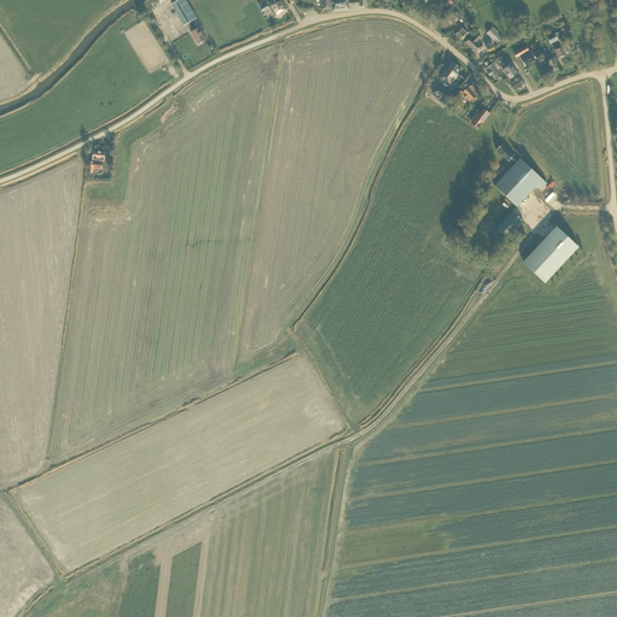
[(178,0),(171,5),(184,25),(192,21),(197,18),(184,0),(178,0)]
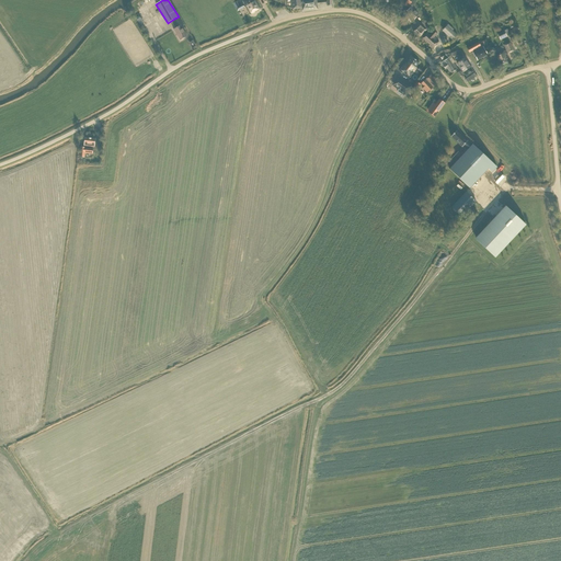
[(244,0),(242,1),(250,14),(260,8),(255,0),(244,0)]
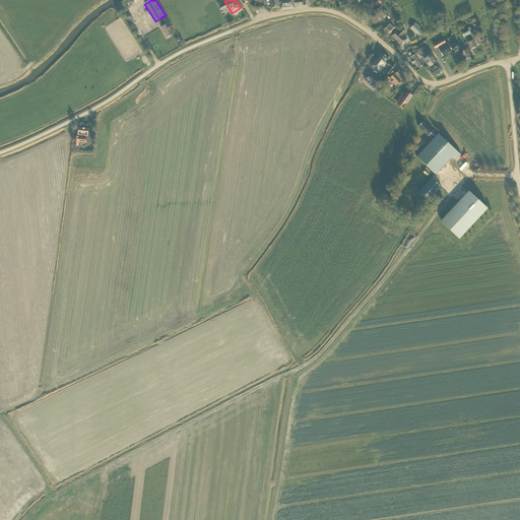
[(280,7),(280,11),(295,9),(293,0),(270,0),(271,8),(280,7)]
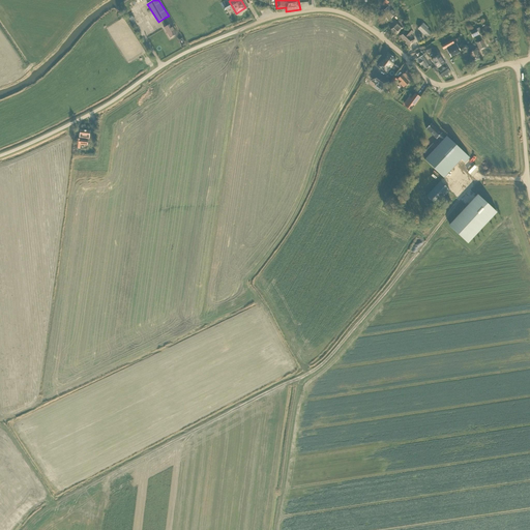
[(384,10),(391,19),(396,15),(389,6),(384,10)]
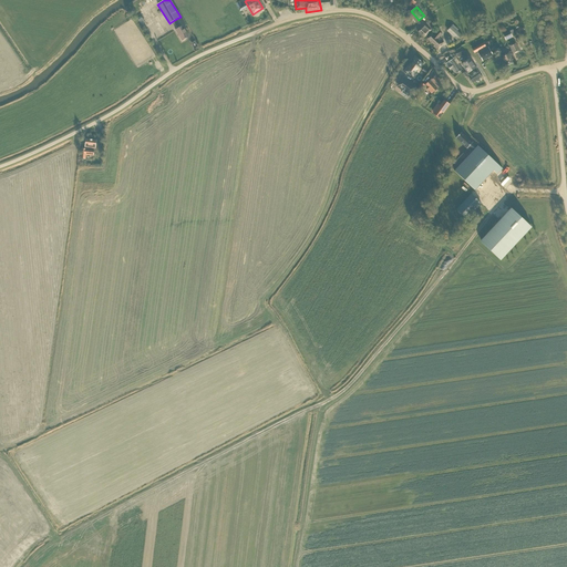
[(176,30),(183,41),(189,37),(185,29),(186,28),(181,17),(176,19),(181,27),(176,30)]
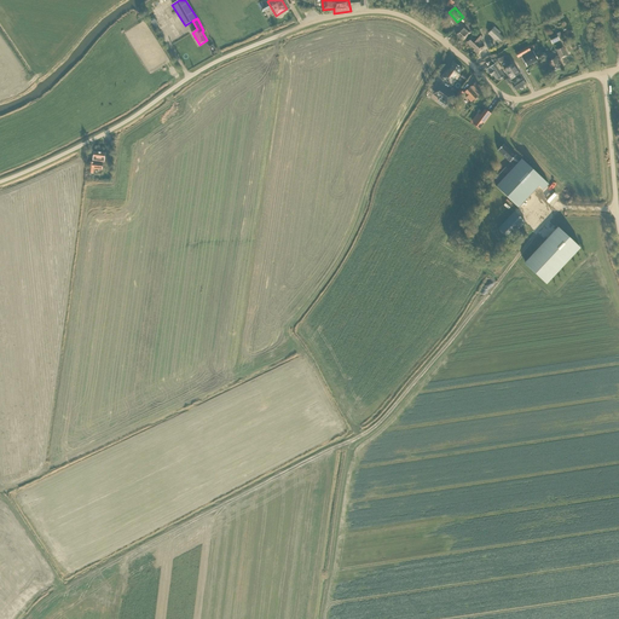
[(472,32),(466,25),(462,30),(461,29),(456,35),(463,41),(468,36),(472,32)]
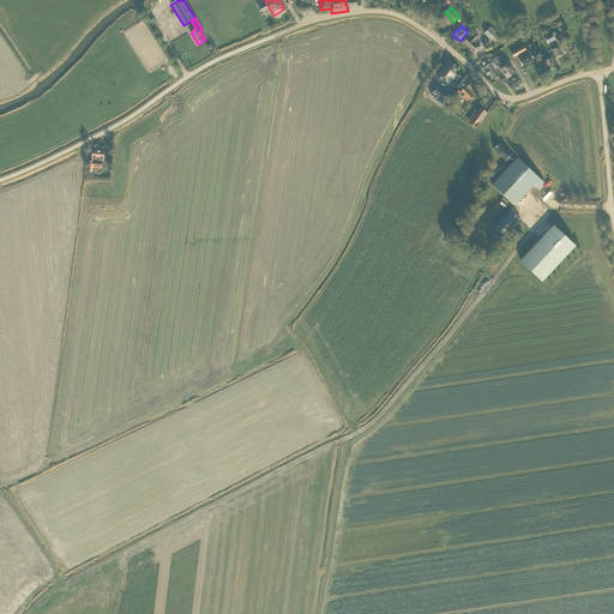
[(485,34),(495,44),(501,38),(495,34),(497,32),(491,26),(485,34)]
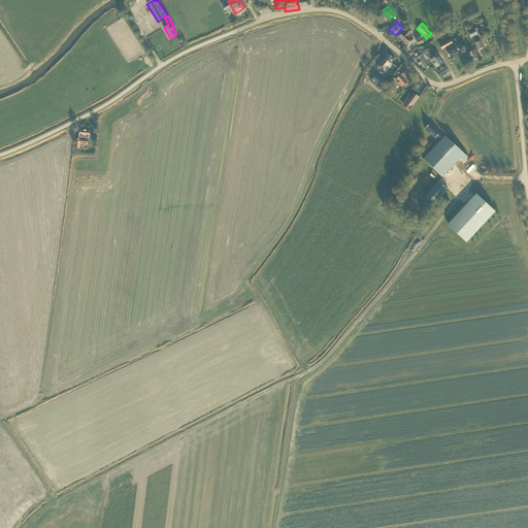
[(408,29),(405,32),(404,34),(402,31),(398,36),(405,42),(404,43),(406,46),(413,39),(408,35),(411,32),(408,29)]
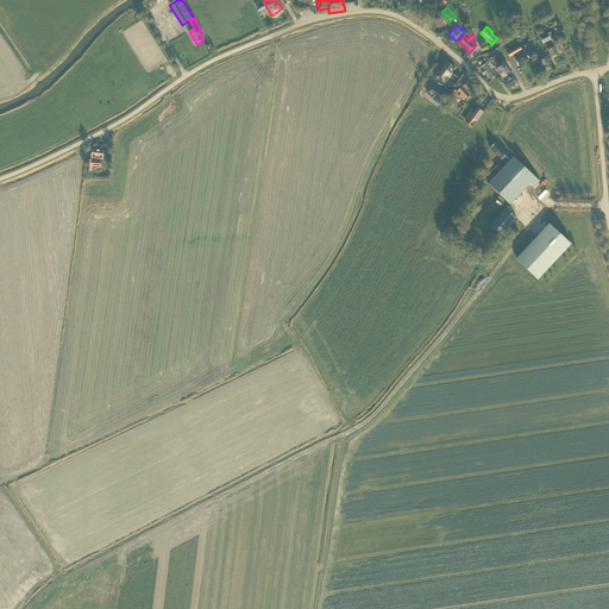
[(540,37),(544,44),(553,39),(552,36),(550,37),(547,33),(540,37)]
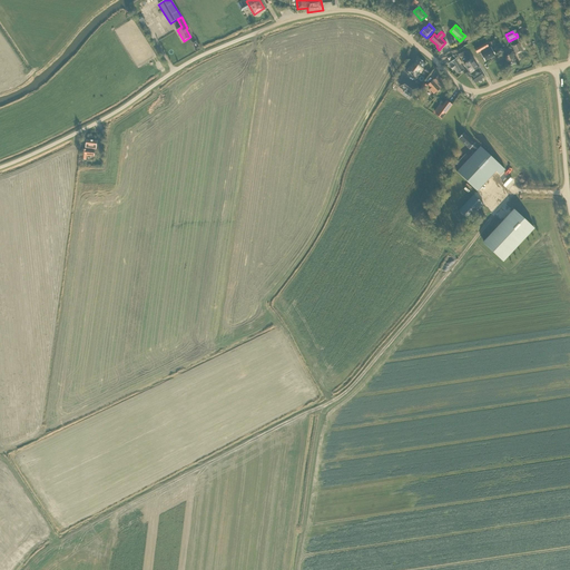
[(505,62),(507,62),(509,67),(516,64),(513,58),(514,57),(513,56),(516,55),(522,52),(519,42),(512,46),(514,51),(503,57),(505,62)]
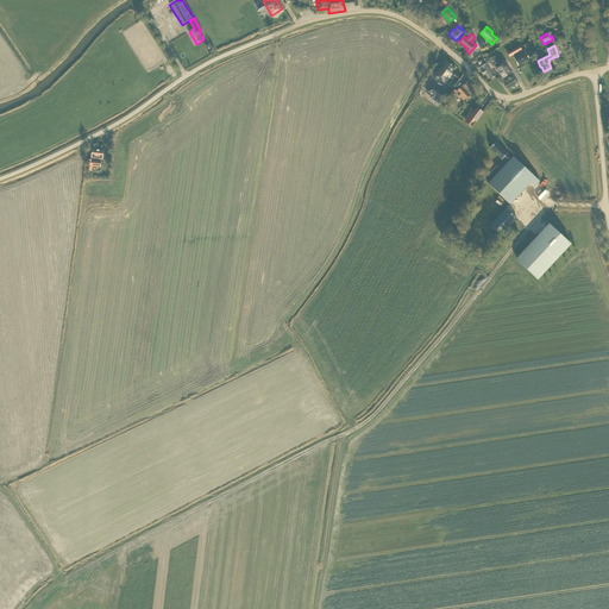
[(525,51),(522,51),(520,46),(507,54),(510,58),(514,57),(519,66),(529,60),(525,51)]
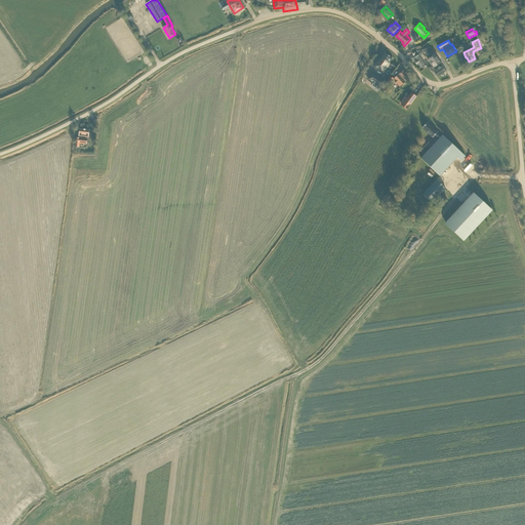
[(421,68),(421,67),(422,68),(429,65),(425,58),(426,58),(422,53),(420,50),(418,52),(419,54),(415,57),(417,61),(414,62),(416,65),(418,64),(421,68)]
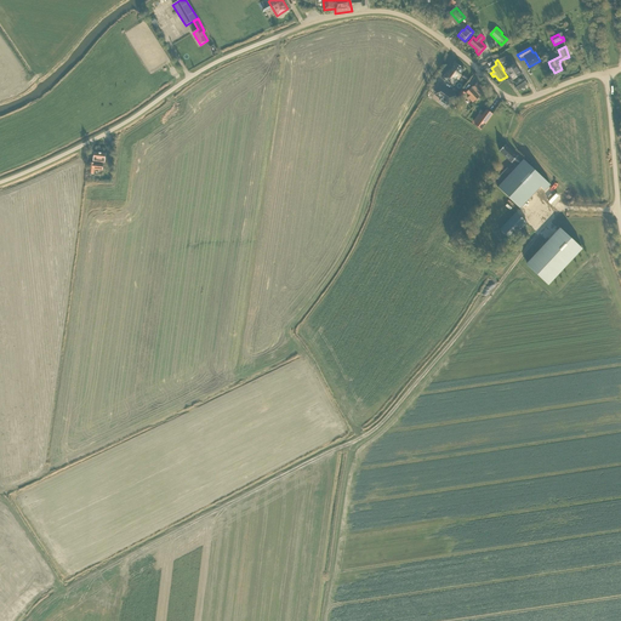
[(455,85),(461,75),(460,74),(465,69),(455,62),(451,68),(450,67),(443,77),(455,85)]
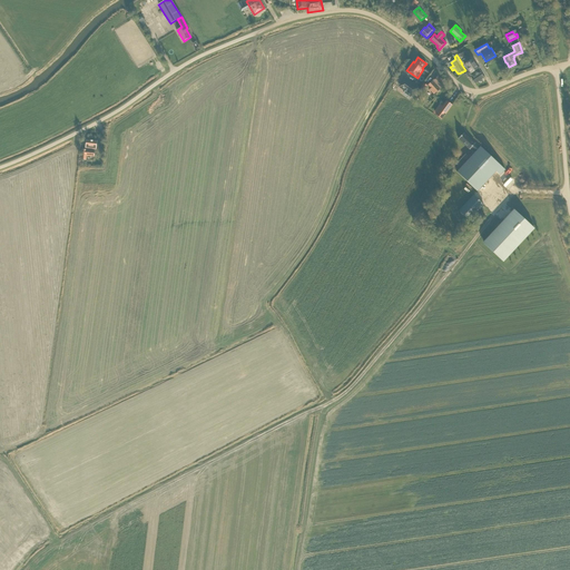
[(464,65),(470,72),(471,72),(474,77),(481,72),(478,68),(479,68),(473,59),(464,65)]
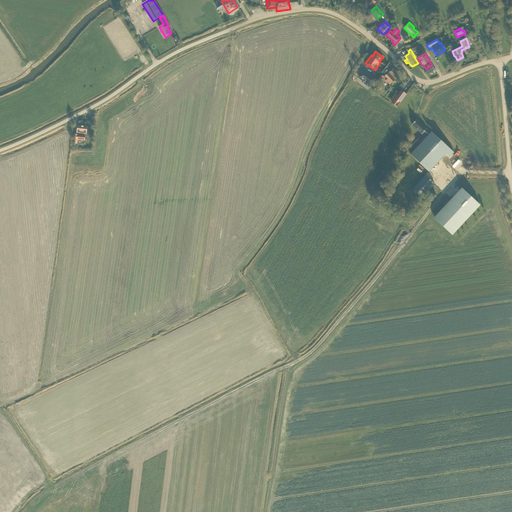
[(394,68),(384,76),(387,79),(386,80),(390,85),(394,80),(399,76),(397,74),(398,73),(394,68)]
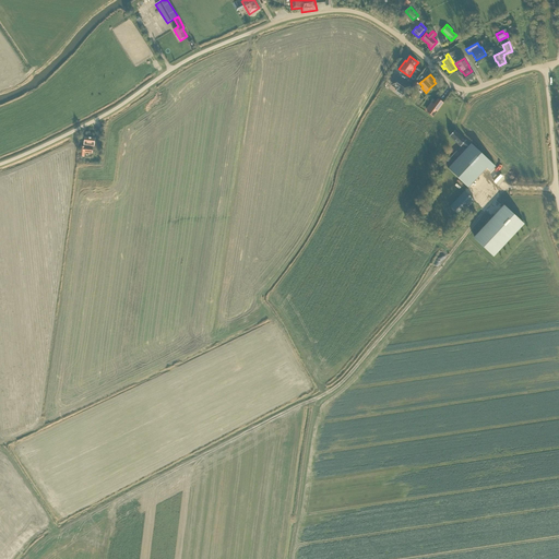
[(397,76),(391,86),(404,95),(411,85),(397,76)]
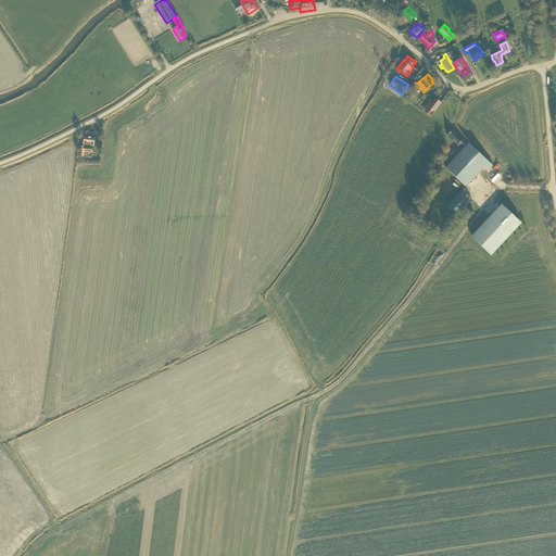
[(436,98),(426,112),(431,116),(441,102),(436,98)]
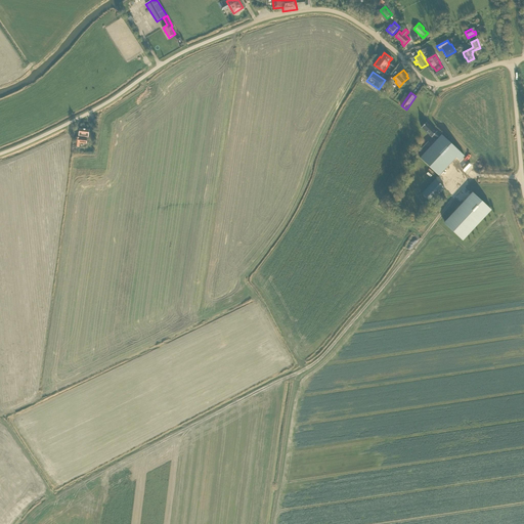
[(430,144),(428,141),(421,149),(424,154),(421,158),(440,175),(450,164),(449,163),(453,159),(454,159),(456,158),(460,161),(465,156),(441,135),(440,136),(436,132),(437,132),(426,123),(421,128),(431,137),(432,137),(434,140),(430,144)]
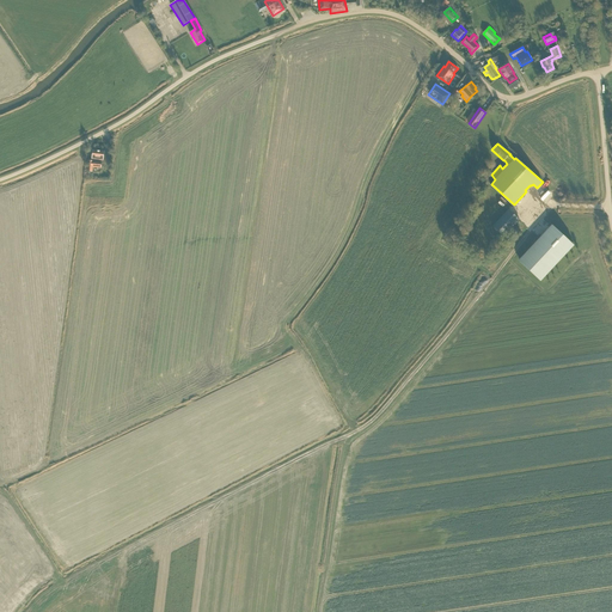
[(87,171),(92,171),(93,167),(102,167),(102,160),(103,160),(104,152),(93,150),(92,161),(89,160),(87,171)]
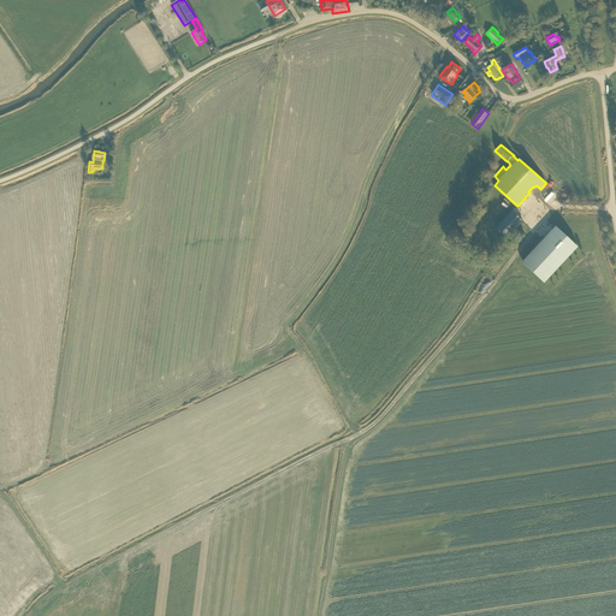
[(556,226),(522,261),(545,282),(578,247),(556,226)]
